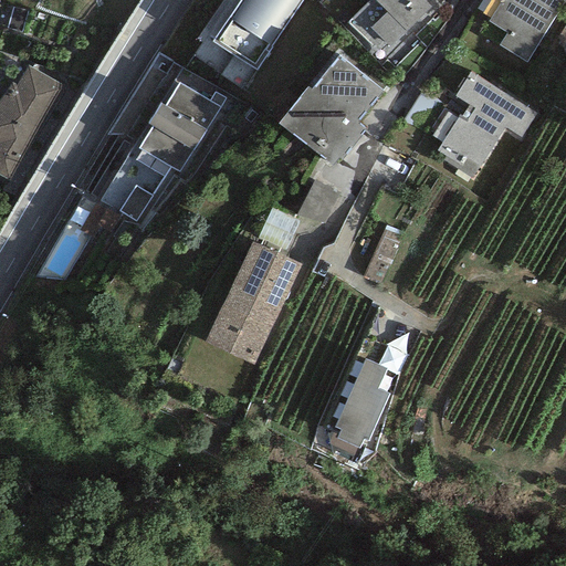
[(257,70),(302,0),(240,0),(212,41),(257,70)]
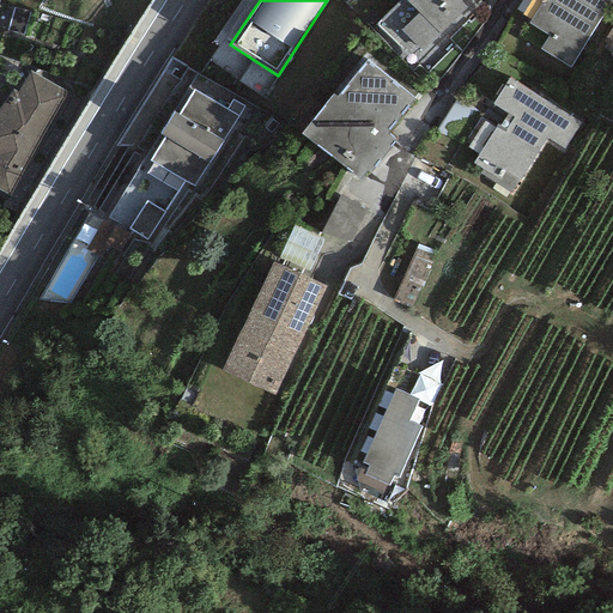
[(400,0),(375,24),(410,61),(438,36),(467,8),(460,1),(460,0),(400,0)]
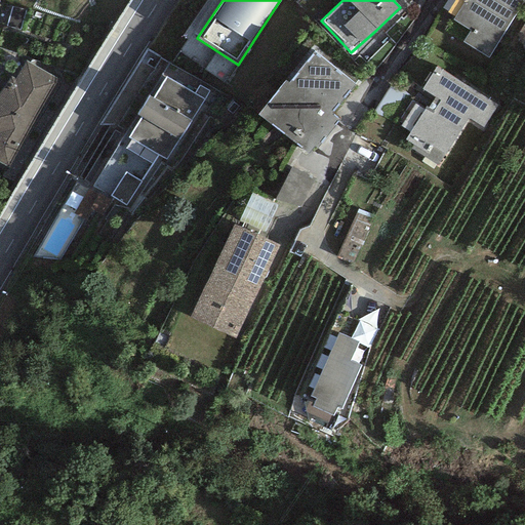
[(451,21),(470,32),(462,43),(487,58),(523,1),(521,0),(460,0),(463,2),(451,21)]
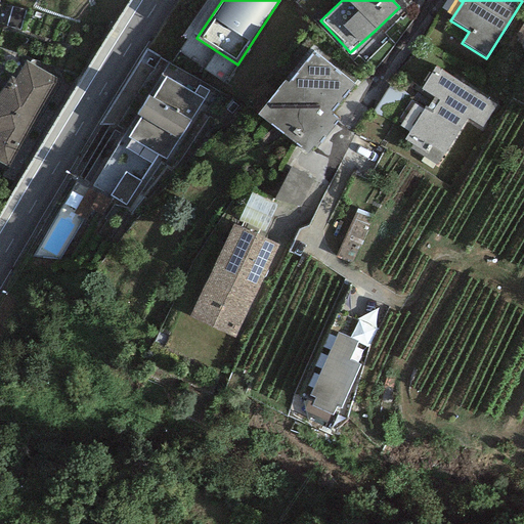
[(313,51),(287,84),(284,82),(257,115),(305,154),(316,139),(319,141),(338,120),(330,114),(353,84),(313,51)]
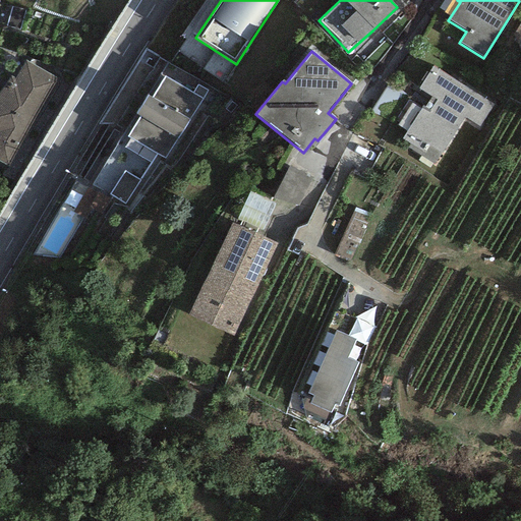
[(58,79),(25,61),(14,78),(11,75),(0,90),(0,163),(1,164),(7,167),(58,79)]
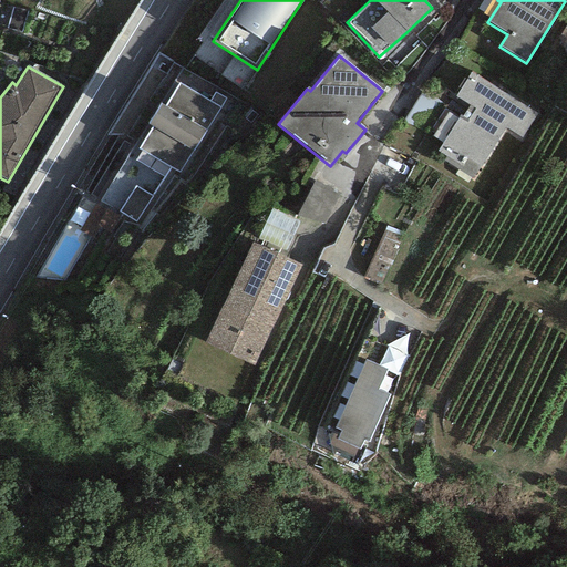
[(460,115),(457,117),(447,112),(432,136),(442,143),(436,151),(475,175),(505,127),(523,138),(538,113),(472,71),(455,96),(468,104),(461,116),(460,115)]
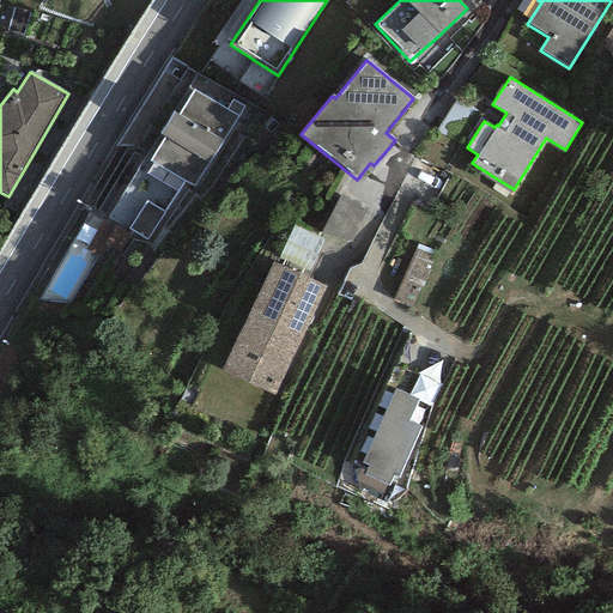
[(194,187),(238,116),(225,110),(194,90),(178,115),(173,111),(158,135),(163,139),(150,161),(194,187)]
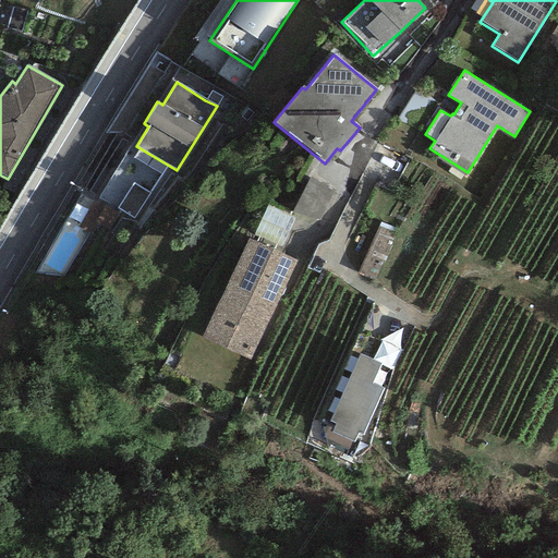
[(205,100),(217,106),(222,97),(210,91),(205,100)]
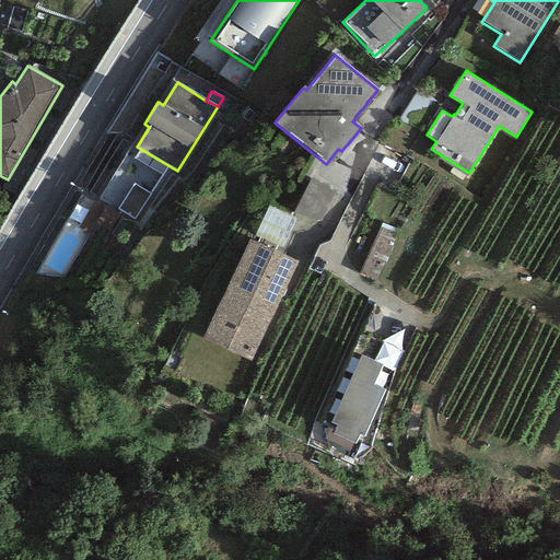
[(306,166),(294,202),(324,213),(337,176),(306,166)]
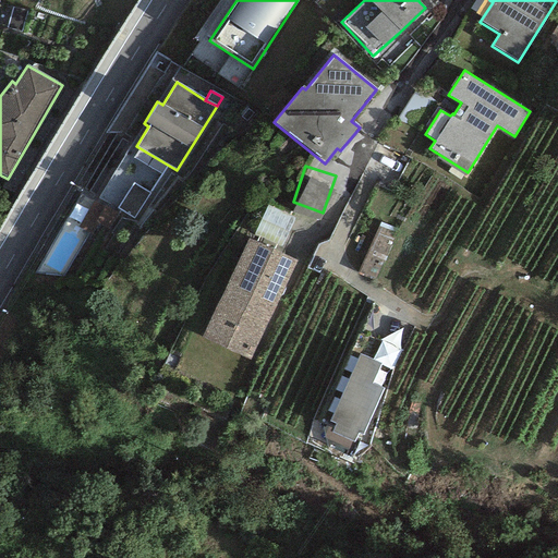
[(133,219),(149,194),(133,183),(117,208),(133,219)]
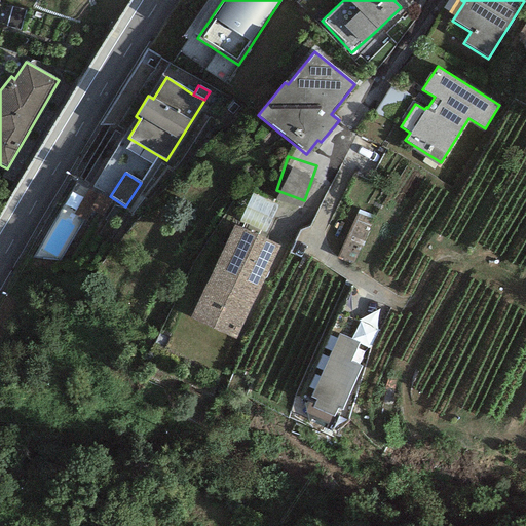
[(265,233),(277,205),(251,194),(239,222),(265,233)]
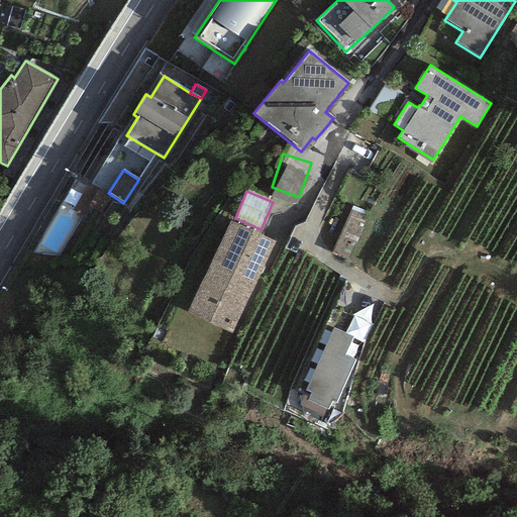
[(346,261),(369,212),(352,205),(331,253),(346,261)]
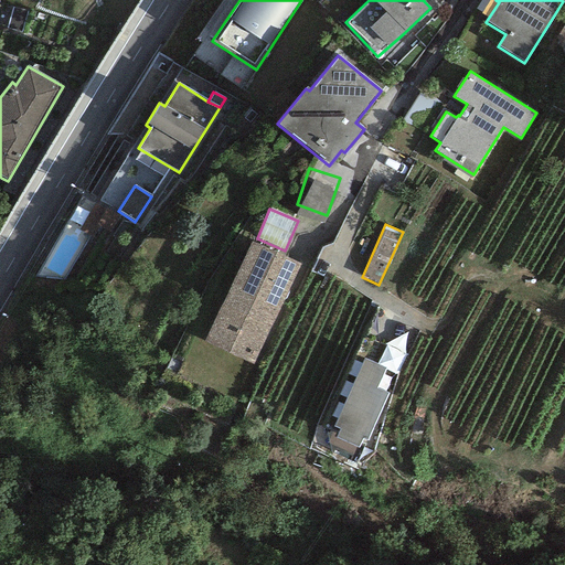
[(255,364),(300,263),(252,242),(203,341),(255,364)]
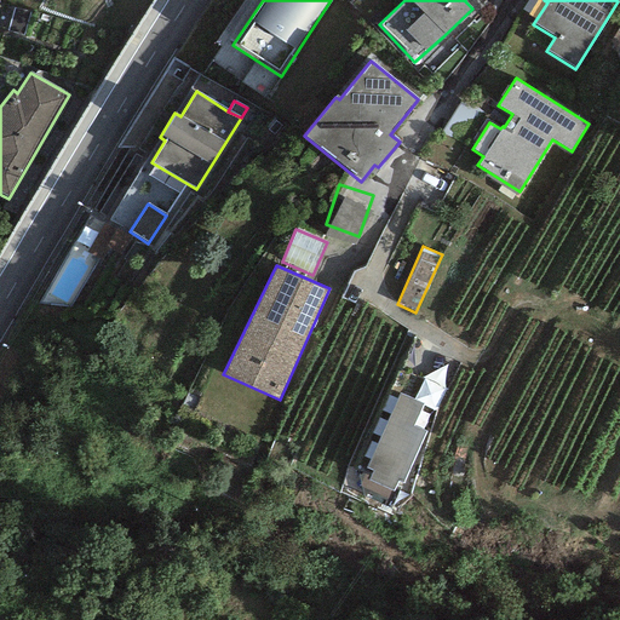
[(422,405),(399,395),(366,469),(373,471),(369,481),(391,491),(395,481),(402,483),(424,434),(412,428),(422,405)]
